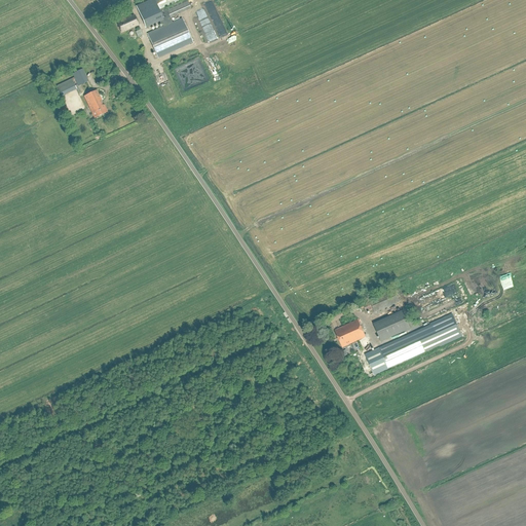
[(154,0),(150,0),(137,6),(146,28),(160,22),(163,27),(147,34),(157,58),(192,43),(182,19),(172,23),(170,19),(191,9),(187,0),(155,0),(154,0)]
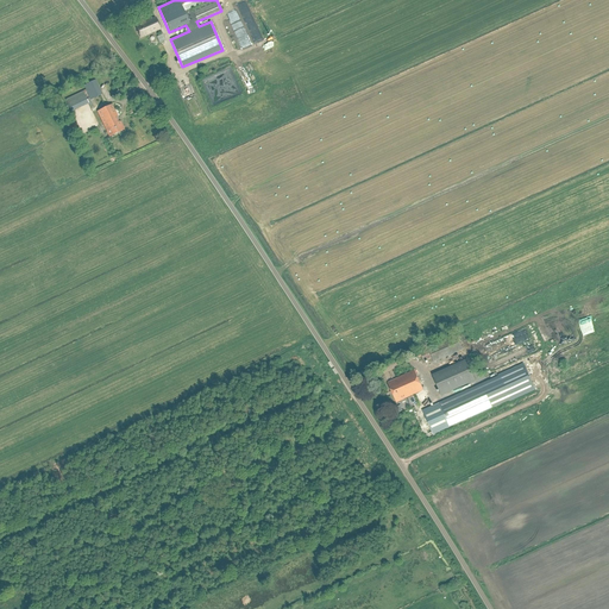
[(136,26),(140,38),(161,29),(156,18),(145,22),(145,20),(139,23),(140,25),(136,26)]
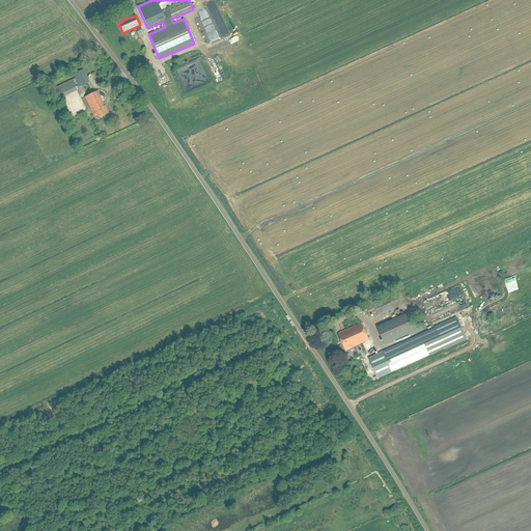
[(207,81),(200,61),(177,68),(185,89),(207,81)]
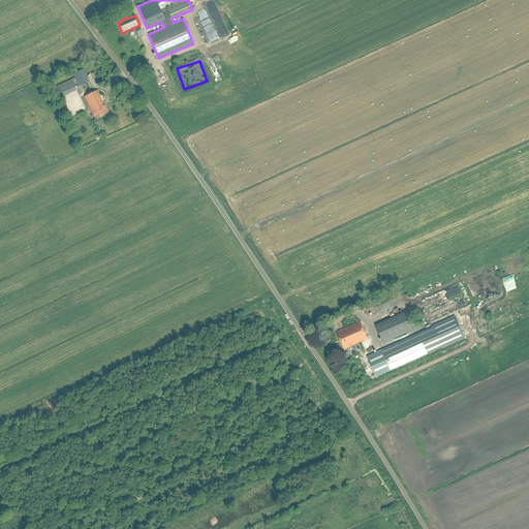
[(74,79),(57,87),(62,97),(76,90),(76,88),(87,83),(81,70),(72,74),(74,79)]
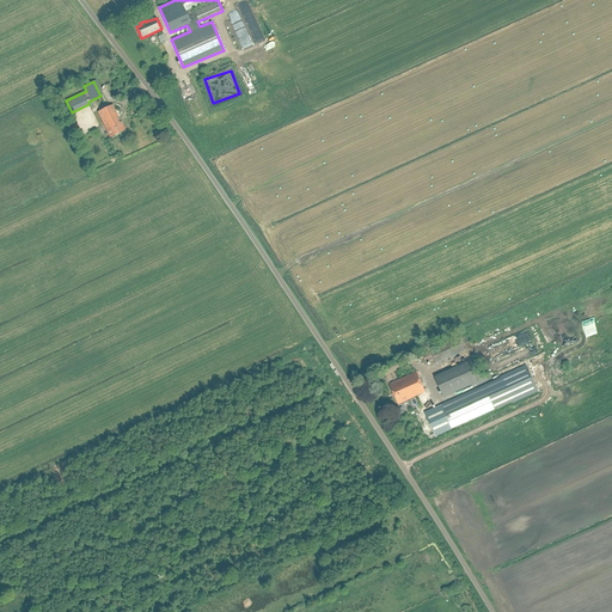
[(112,105),(98,112),(110,138),(126,130),(121,122),(120,123),(117,118),(118,118),(112,105)]
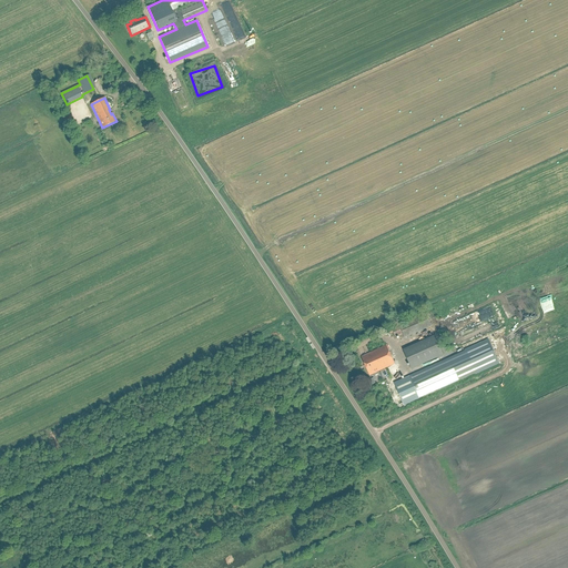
[(473,323),(493,316),(489,308),(470,314),(473,318),(472,318),(473,323)]
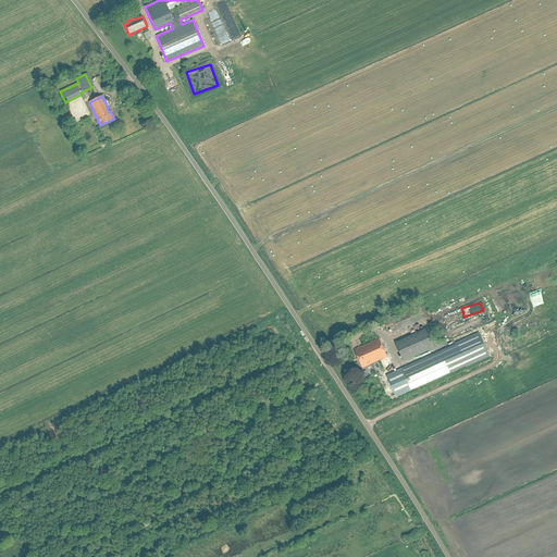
[(391,320),(385,323),(388,330),(394,327),(391,320)]
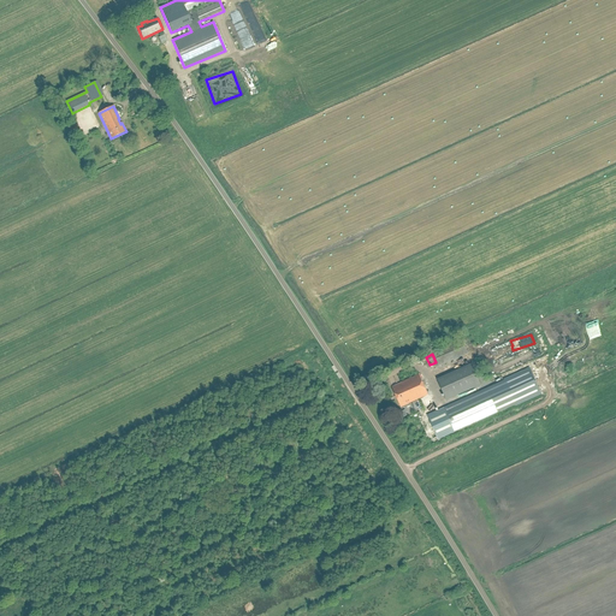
[(471,363),(437,379),(446,400),(480,385),(471,363)]
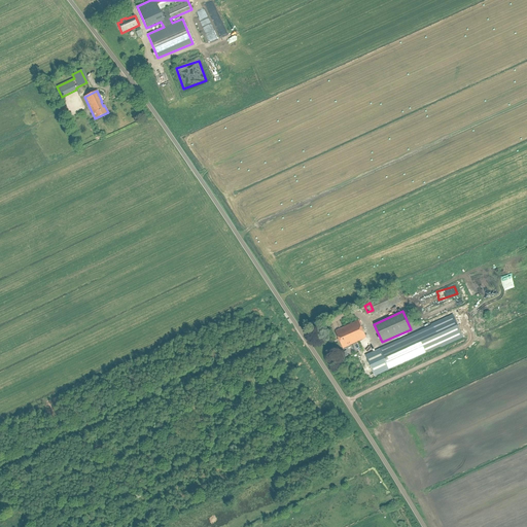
[(453,316),(459,332),(464,330),(462,324),(465,324),(465,325),(469,323),(465,314),(461,316),(463,320),(460,321),(457,315),(453,316)]
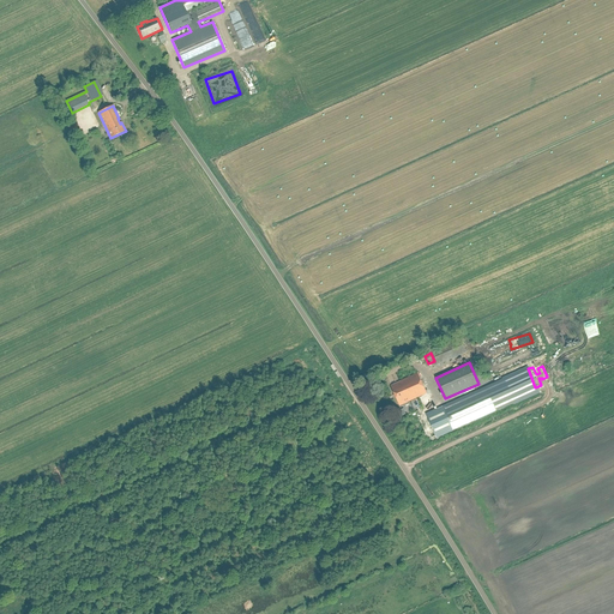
[(533,392),(525,369),(519,371),(528,395),(529,395),(530,399),(539,397),(537,395),(552,390),(548,380),(545,381),(546,384),(535,389),(536,391),(533,392)]
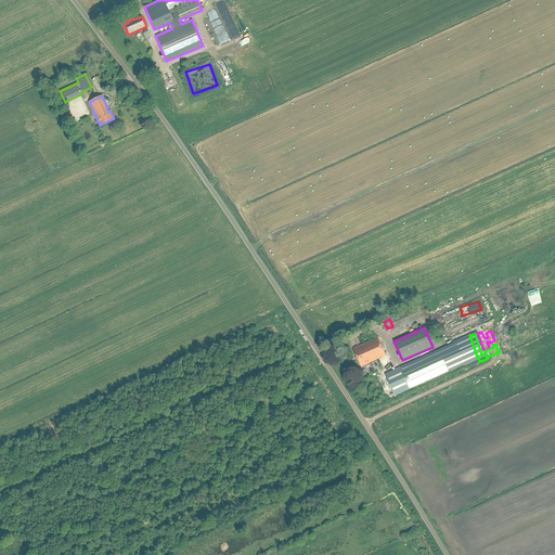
[(362,345),(352,349),(361,368),(365,365),(365,364),(385,355),(377,337),(362,344),(362,345)]
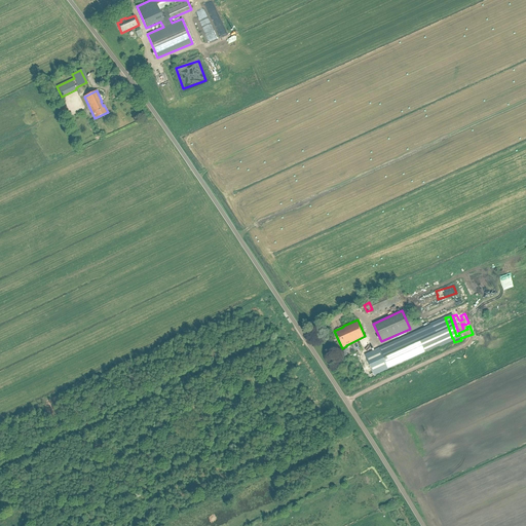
[(431,325),(366,353),(376,374),(441,345),(431,325)]
